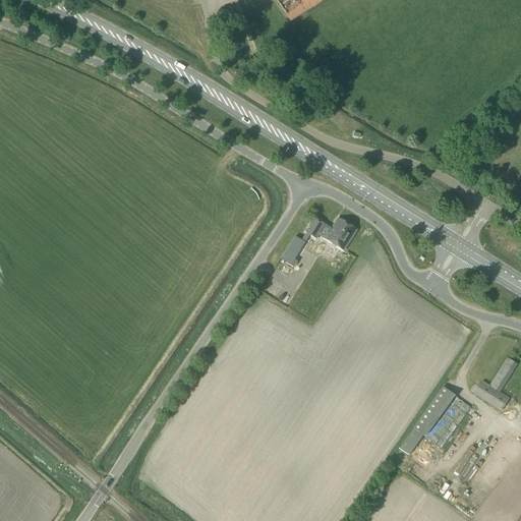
[(324,0),(275,0),(290,22),(324,0)]
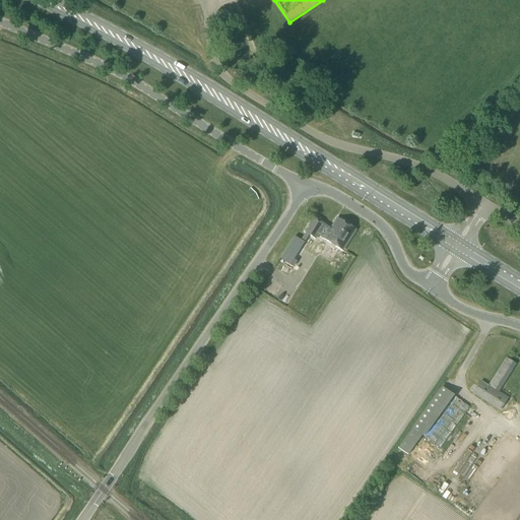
[(317,236),(324,240),(342,251),(355,231),(337,218),(330,230),(314,218),(305,233),(315,239),(317,236)]
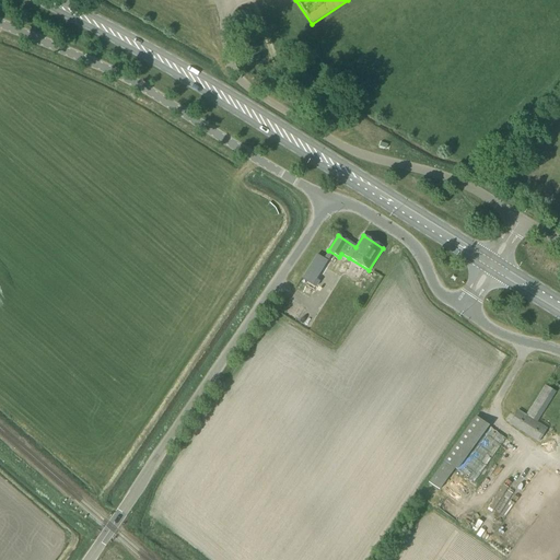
[(302,279),(315,288),(319,282),(316,280),(329,261),(318,255),(302,279)]
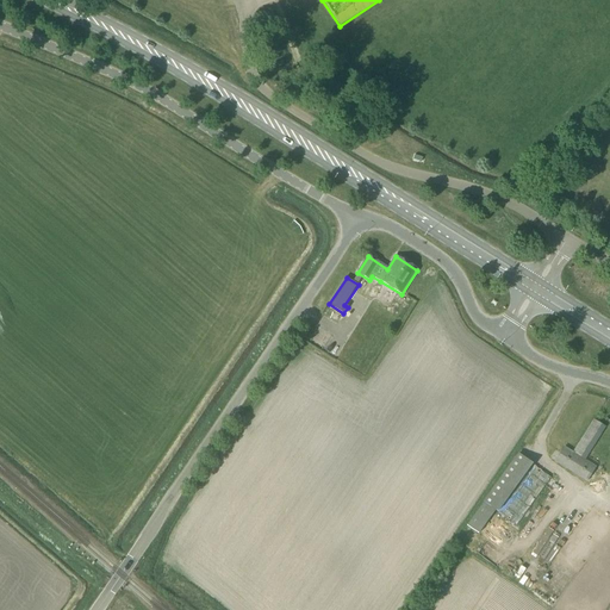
[(356,304),(361,307),(367,298),(362,294),(356,304)]
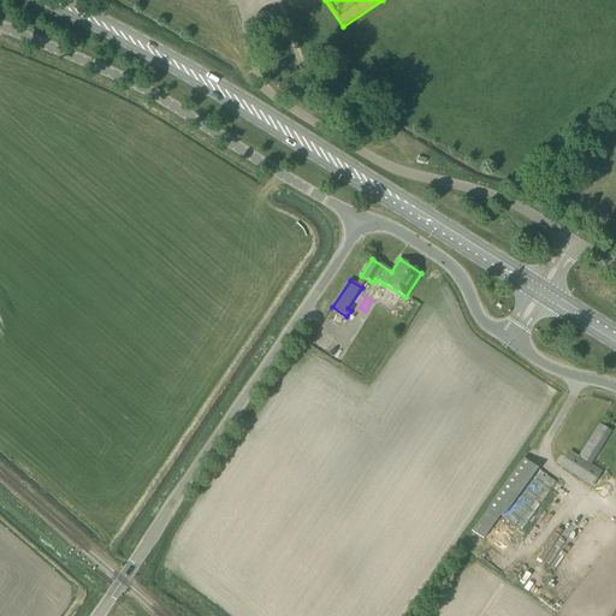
[(392,331),(401,321),(392,314),(384,324),(392,331)]
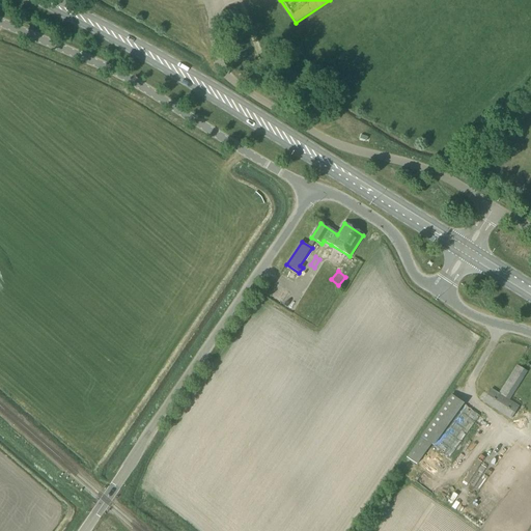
[(512,395),(527,372),(515,366),(501,389),(498,394),(491,390),(483,401),(510,420),(519,408),(514,404),(518,399),(512,395)]
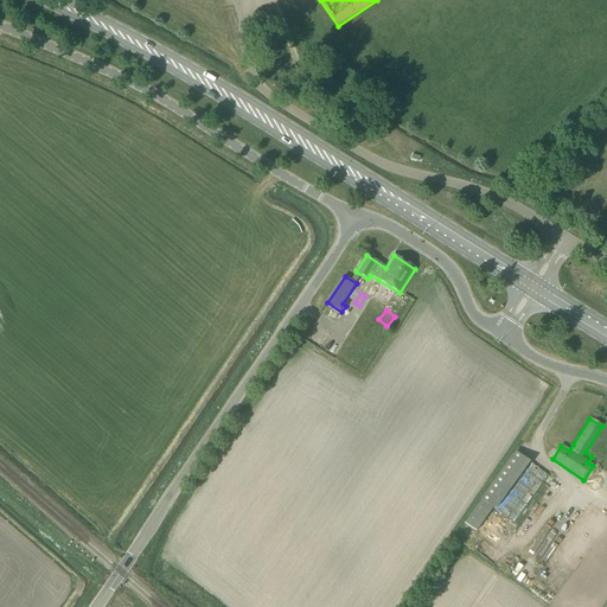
[(513,523),(548,475),(515,452),(480,499),(464,524),(475,532),(492,509),(513,523)]
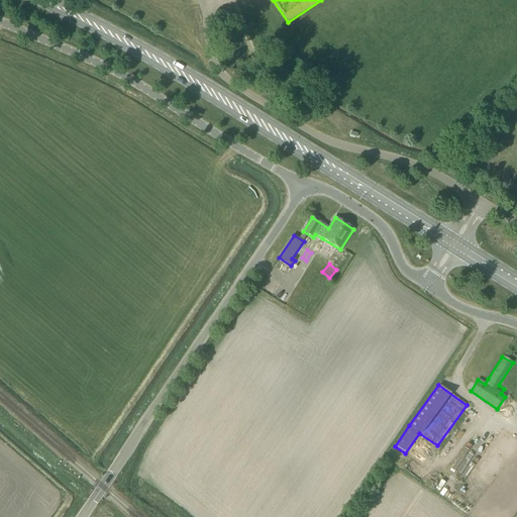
[(455,471),(467,479),(500,434),(490,426),(455,471)]
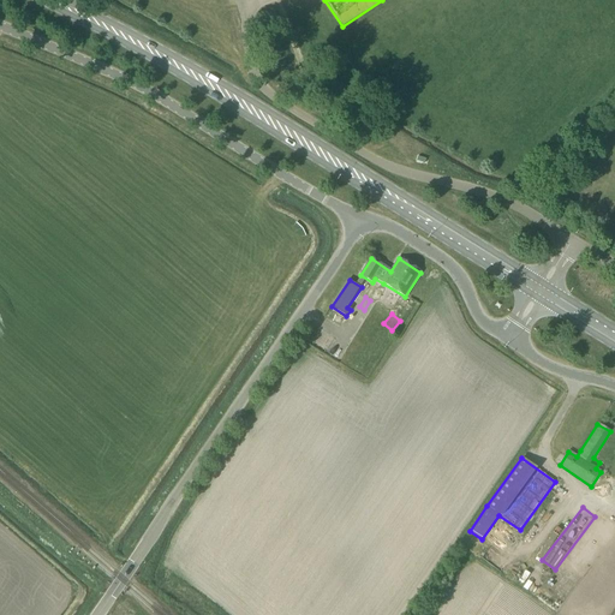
[(491,562),(502,571),(507,562),(497,555),(491,562)]
